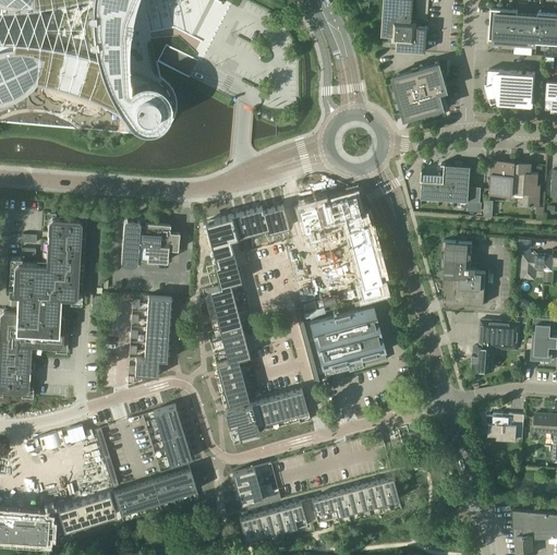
[(0,45),(3,46),(13,46),(12,47),(12,51),(10,51),(9,51),(7,51),(4,52),(3,52),(1,52),(0,53),(0,108),(1,107),(3,107),(4,107),(7,106),(9,106),(11,105),(12,104),(14,104),(16,103),(17,101),(20,100),(21,99),(23,98),(24,97),(26,96),(27,95),(29,94),(31,92),(32,91),(33,89),(35,87),(36,86),(126,122),(128,123),(129,124),(130,125),(131,127),(132,127),(132,128),(133,128),(134,129),(135,129),(136,130),(137,130),(138,130),(138,131),(140,131),(141,131),(142,131),(143,131),(144,132),(145,132),(146,132),(147,132),(148,131),(149,131),(150,131),(152,131),(153,131),(154,130),(155,130),(156,130),(157,129),(158,128),(159,128),(160,127),(161,127),(161,125),(162,125),(162,124),(164,124),(164,123),(165,123),(165,122),(166,121),(167,120),(167,119),(168,118),(168,117),(169,116),(169,115),(169,113),(169,112),(169,111),(170,111),(170,110),(170,109),(170,108),(170,107),(170,106),(170,105),(170,104),(169,104),(169,103),(169,101),(169,100),(168,99),(168,98),(168,97),(167,96),(166,95),(166,94),(165,93),(164,92),(164,91),(162,91),(162,89),(161,89),(160,88),(159,87),(158,87),(157,86),(156,86),(128,73),(141,0),(0,0),(0,9),(0,13),(0,45)]
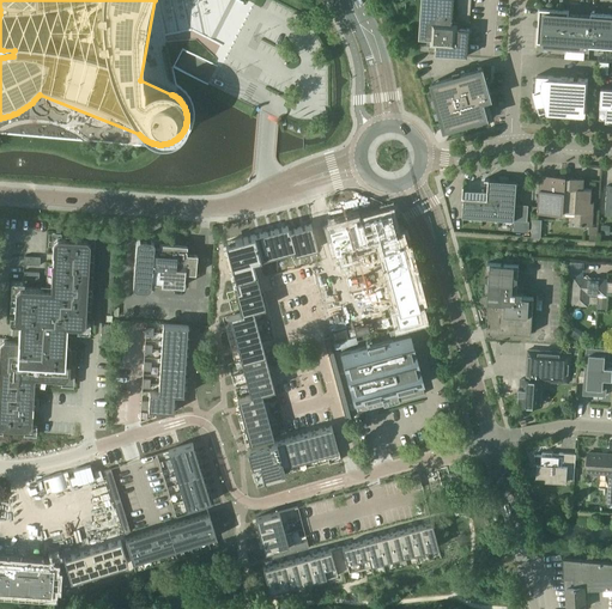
[(420,0),(418,41),(430,42),(430,47),(436,48),(435,58),(466,60),(468,32),(456,31),(456,26),(468,28),(470,0),(420,0)]
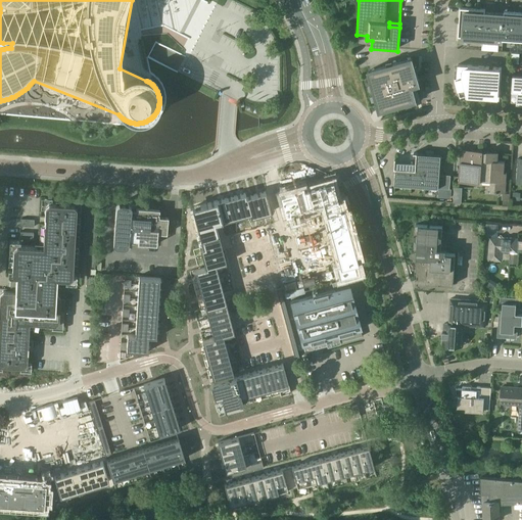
[(459,10),(457,39),(458,39),(457,45),(477,47),(500,48),(500,42),(521,43),(521,14),(504,13),(503,16),(484,15),(484,12),(459,10)]
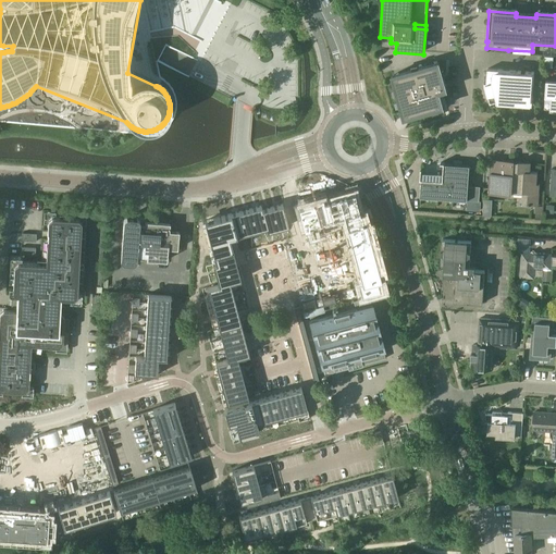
[(437,65),(392,78),(394,86),(402,113),(404,121),(411,119),(443,110),(439,95),(446,93),(440,73),(437,65)]
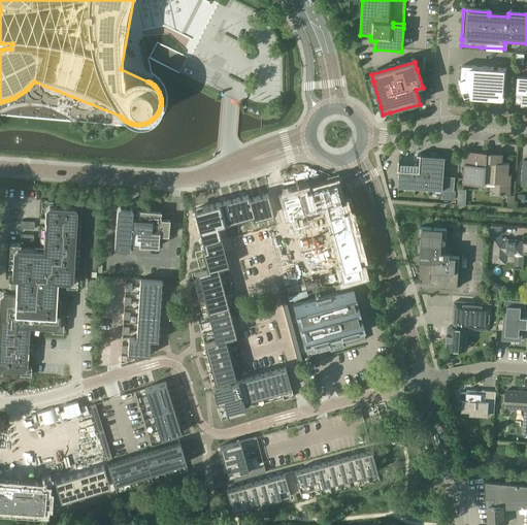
[(493,70),(461,68),(461,74),(461,80),(458,80),(464,100),(469,98),(469,100),(491,102),(491,99),(496,99),(495,102),(503,103),(505,71),(497,70),(497,73),(493,73),(493,70)]
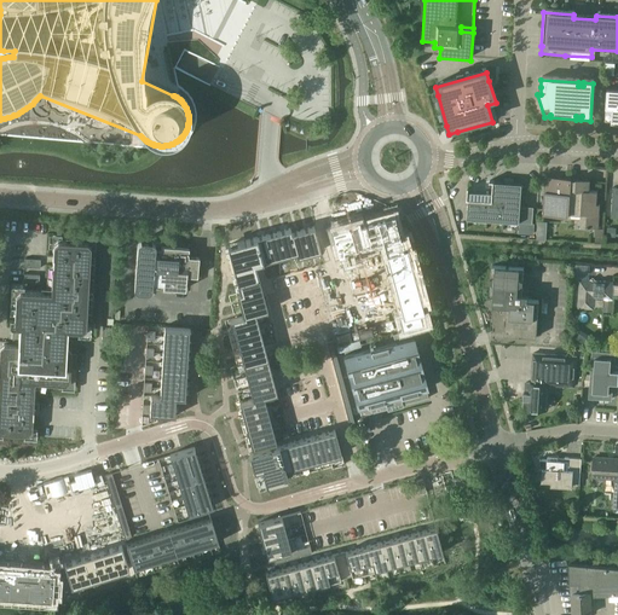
[(617,91),(606,91),(604,121),(617,122),(617,91)]
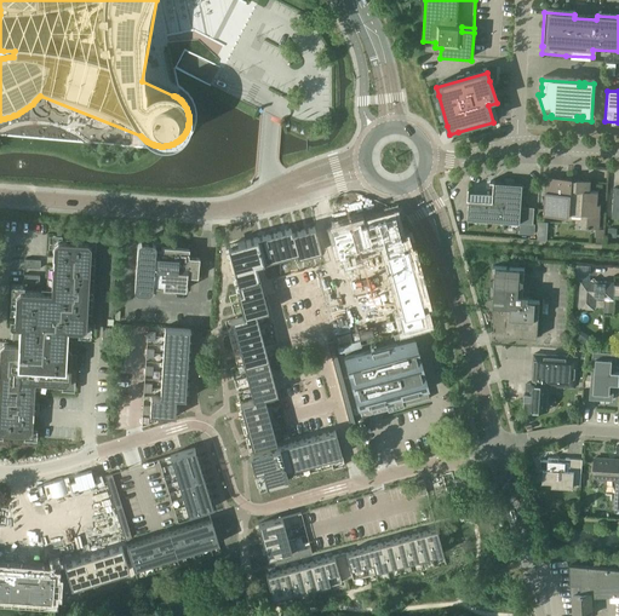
[(544,218),(569,219),(569,217),(582,218),(584,186),(583,186),(571,185),(572,182),(546,180),(544,218)]
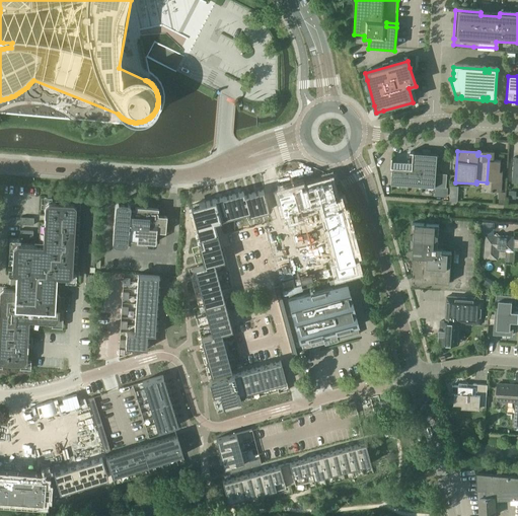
[(486,194),(498,195),(501,195),(502,173),(500,173),(500,163),(493,162),(494,153),(489,153),(488,156),(489,156),(487,182),(486,194)]
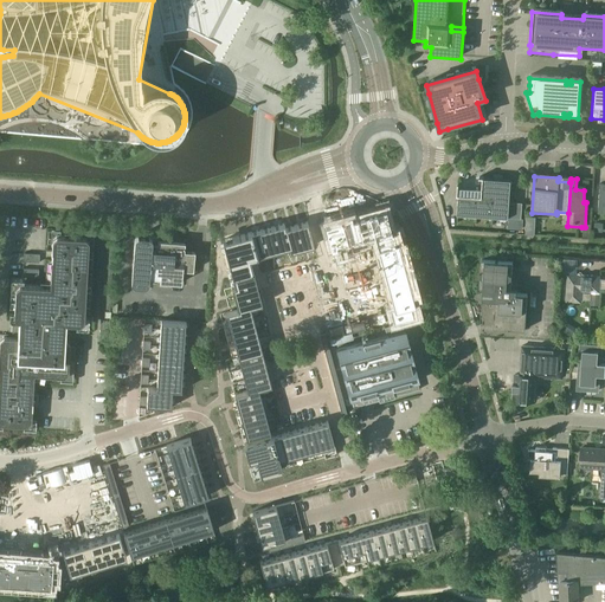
[(457,186),(456,198),(458,198),(456,218),(508,221),(507,231),(521,232),(522,222),(521,221),(521,206),(509,205),(510,182),(483,181),(483,180),(478,180),(478,181),(482,181),(481,192),(457,191),(458,187),(457,186)]
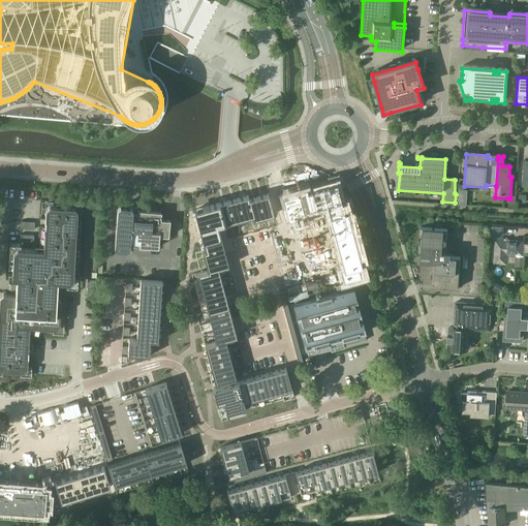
[(325,191),(283,202),(288,220),(293,219),(294,224),(328,216),(340,267),(338,268),(342,283),(358,279),(355,270),(358,269),(344,215),(340,216),(335,197),(328,198),(325,191)]
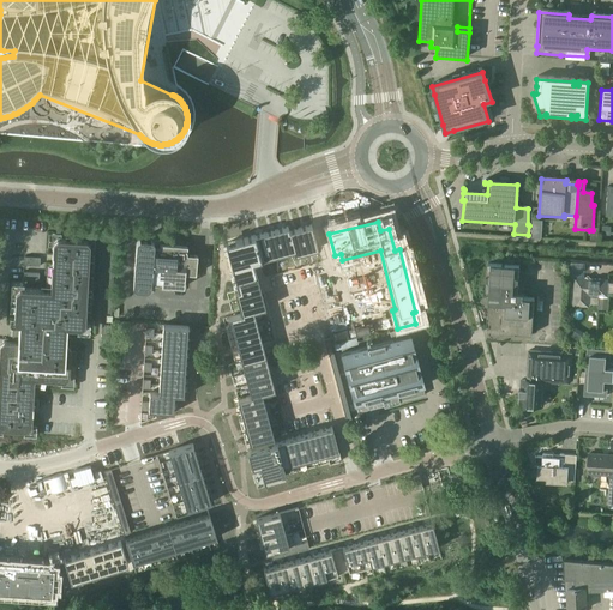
[(312,228),(299,231),(306,255),(318,252),(312,228)]
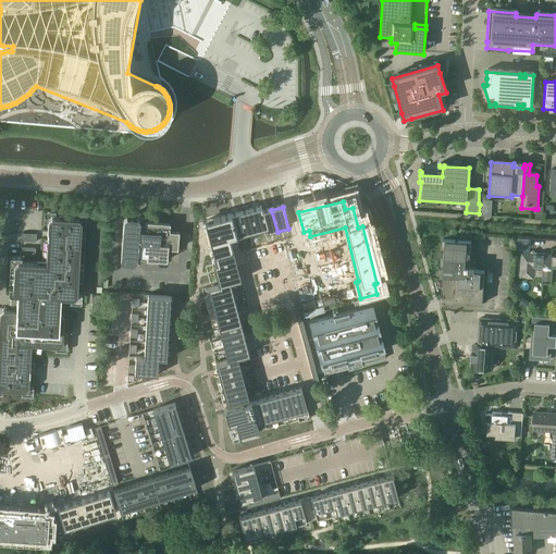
[(260,209),(250,211),(256,233),(267,231),(261,212),(260,209)]
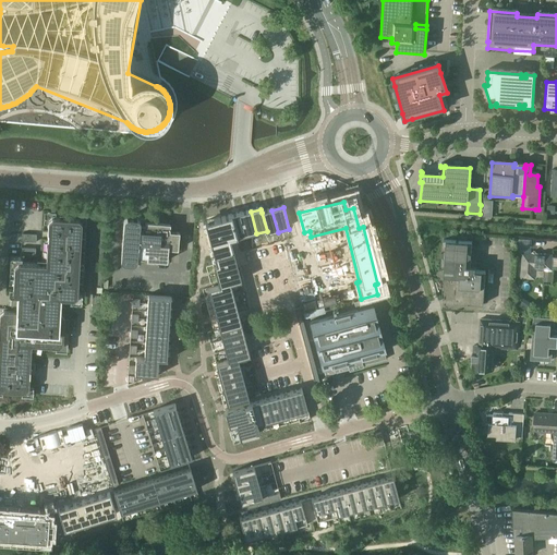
[(271,210),(262,213),(267,231),(268,234),(278,232),(271,210)]
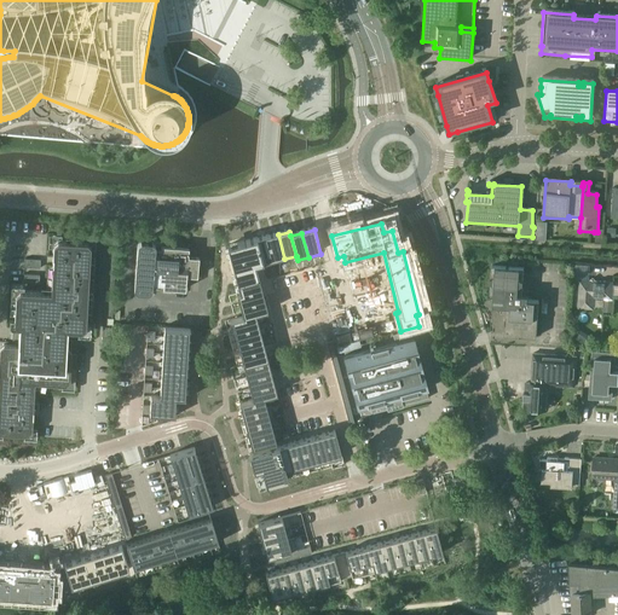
[(278,235),(267,238),(273,262),(284,259),(278,235)]
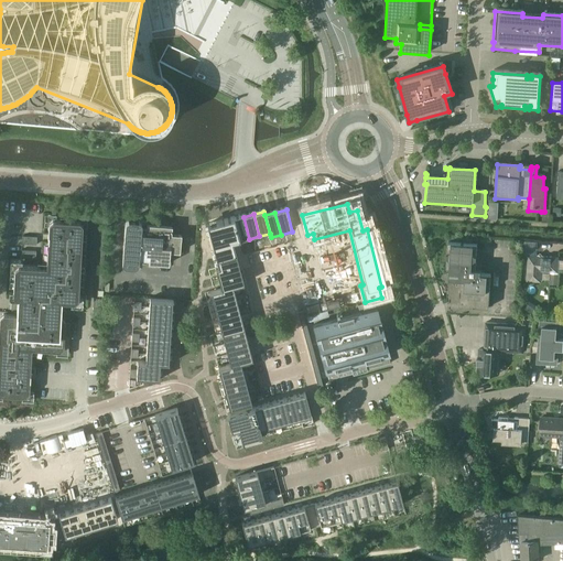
[(244,217),(233,219),(239,241),(249,239),(244,217)]
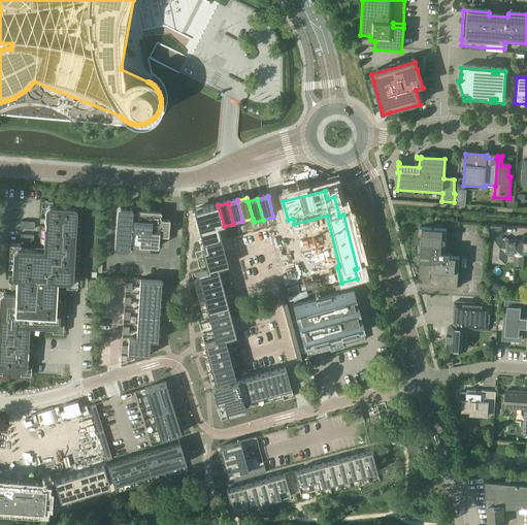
[(218,205),(193,212),(204,253),(222,248),(217,228),(224,226),(218,205)]
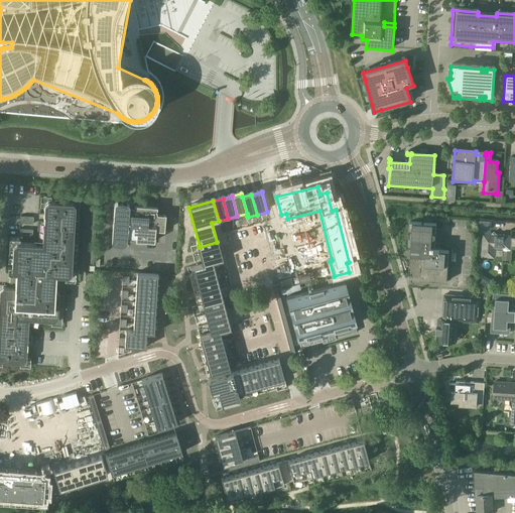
[(0,364),(22,366),(25,363),(28,323),(41,323),(41,328),(60,329),(61,301),(58,301),(58,296),(61,296),(62,288),(54,287),(55,278),(67,278),(71,275),(75,208),(72,205),(47,203),(43,207),(41,247),(16,245),(12,249),(11,272),(11,273),(13,275),(15,276),(15,281),(14,290),(2,290),(0,291),(0,364)]
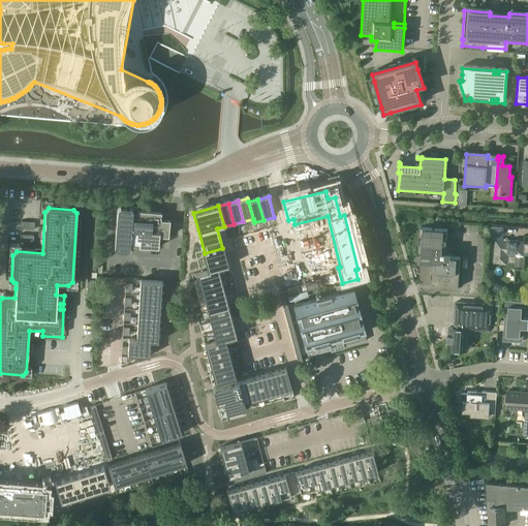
[(160,215),(136,213),(136,216),(131,215),(131,213),(129,210),(123,209),(119,209),(117,211),(113,249),(116,252),(123,252),(125,253),(128,250),(129,245),(137,246),(137,249),(157,250),(158,239),(167,240),(168,223),(159,222),(160,215)]
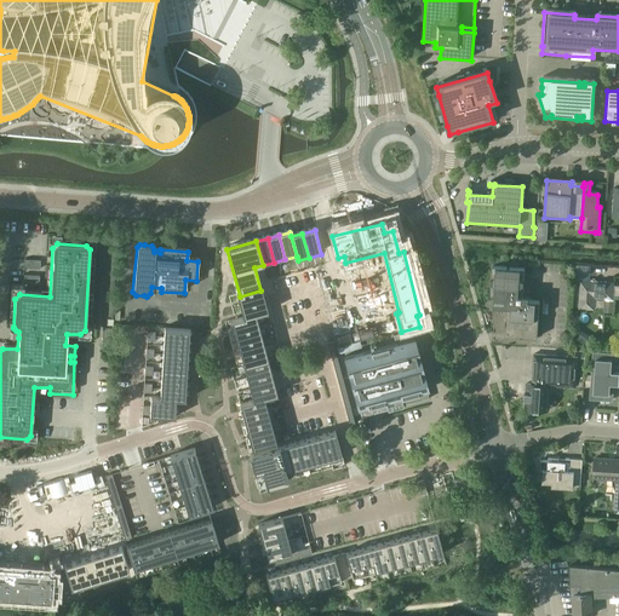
[(505,327),(505,339),(537,340),(538,329),(538,324),(539,304),(528,304),(528,299),(528,294),(522,293),(522,287),(523,287),(523,282),(523,271),(492,269),(491,281),(491,286),(489,297),(494,297),(493,301),(493,303),(487,305),(492,308),(493,308),(493,309),(497,310),(506,310),(505,322),(505,327)]
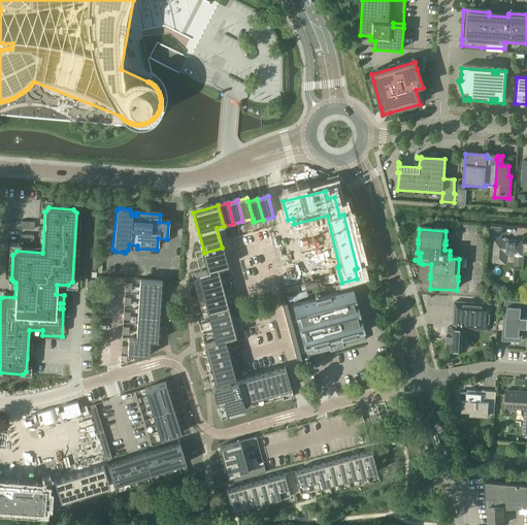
[(506,256),(521,257),(522,243),(494,241),(492,265),(505,266),(506,256)]
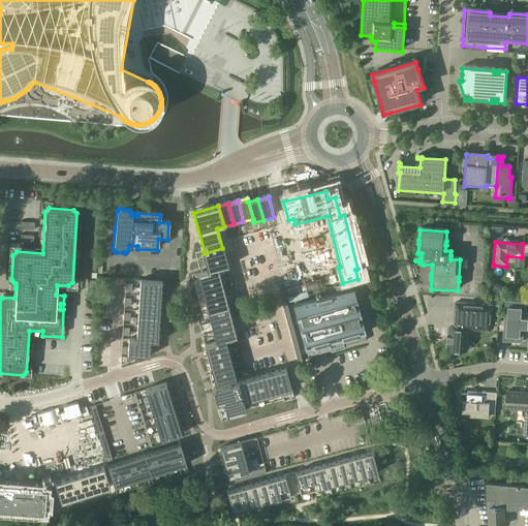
[(205,253),(202,254),(205,264),(225,258),(222,248),(205,253)]
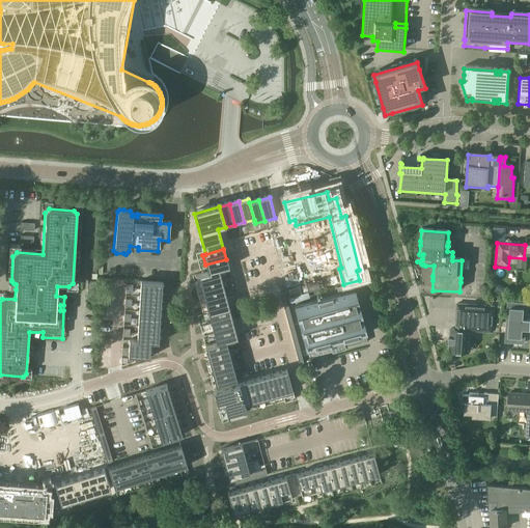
[(226,259),(205,265),(207,274),(218,271),(228,269),(226,259)]
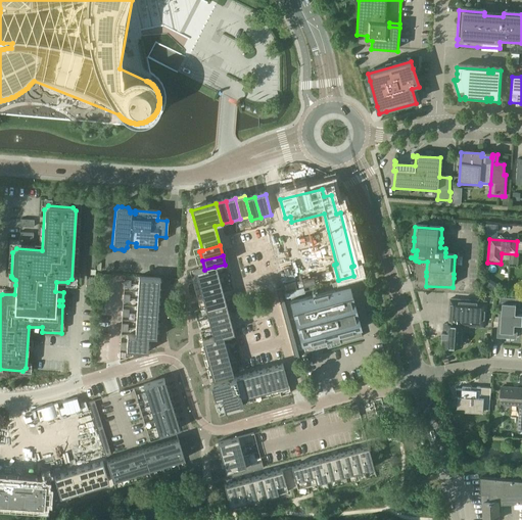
[(204,270),(194,273),(197,283),(218,277),(215,267),(204,270)]
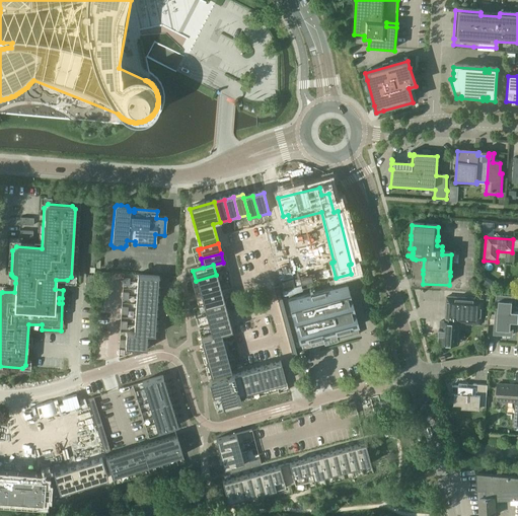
[(216,275),(196,281),(198,290),(218,285),(216,275)]
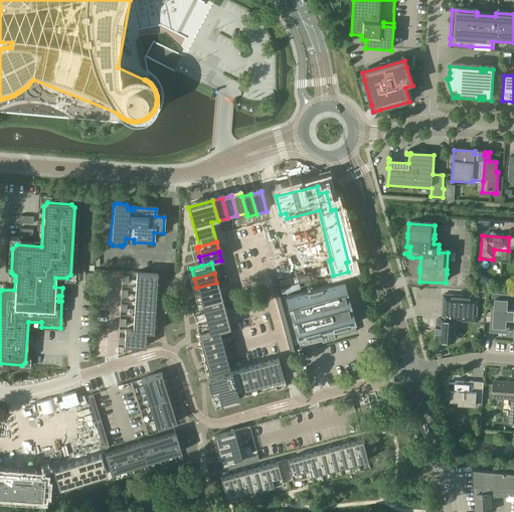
[(136,276),(135,283),(156,284),(157,277),(136,276)]
